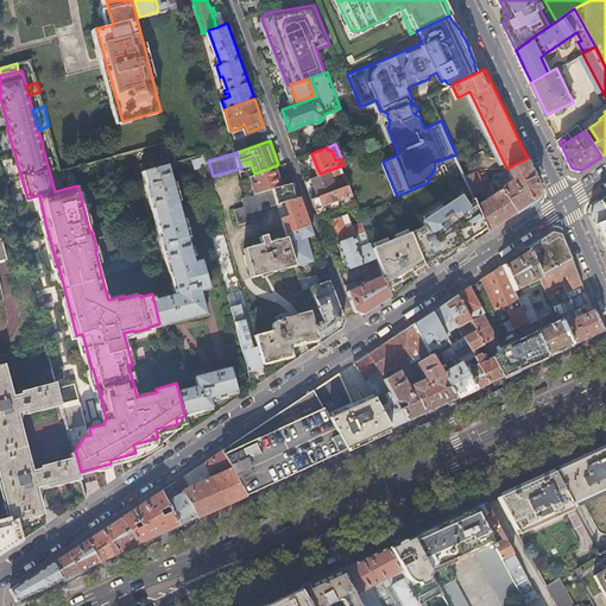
[(57,155),(45,157),(55,191),(68,188),(62,169),(61,169),(57,155)]
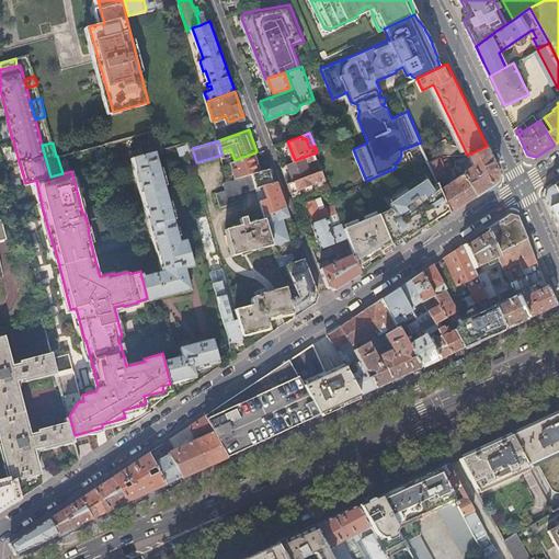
[(500,173),(487,146),(469,155),(474,164),(472,167),(470,168),(464,157),(457,160),(456,163),(463,173),(477,195),(498,182),(499,178),(500,173)]
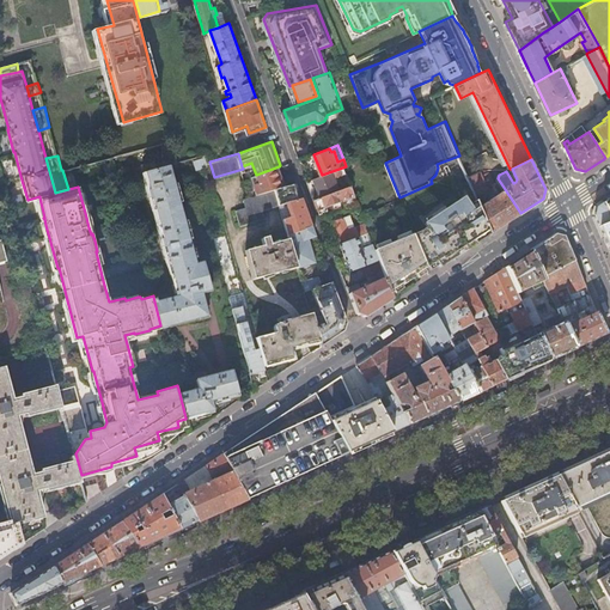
[(156,297),(153,297),(160,325),(162,327),(208,313),(202,291),(212,288),(205,260),(196,262),(170,163),(144,171),(176,294),(157,300),(156,297)]
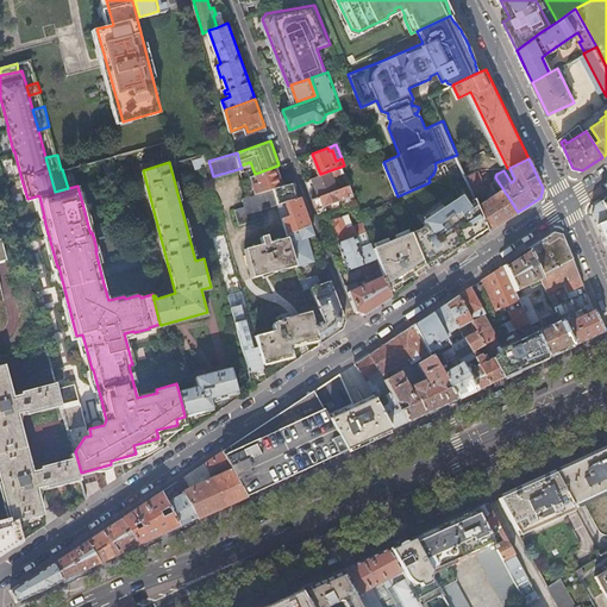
[(250,162),(241,166),(242,168),(242,169),(248,167),(251,175),(255,174),(250,162)]
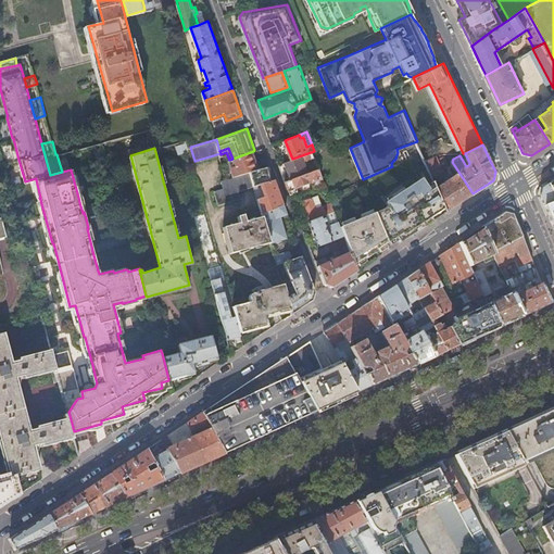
[(233,159),(229,160),(234,176),(251,171),(260,168),(253,151),(233,159)]
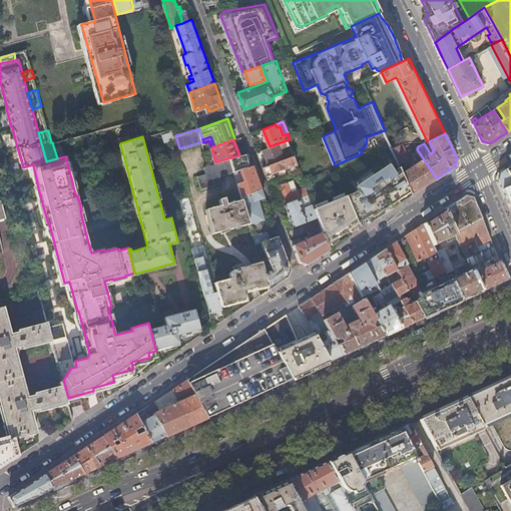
[(270,146),(264,149),(270,164),(288,158),(285,147),(289,145),(288,143),(291,142),(290,139),(270,146)]
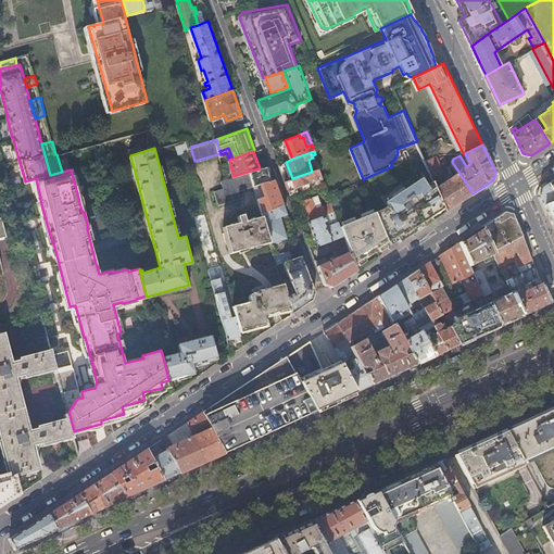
[(437,155),(426,160),(426,162),(435,181),(445,176),(437,155)]
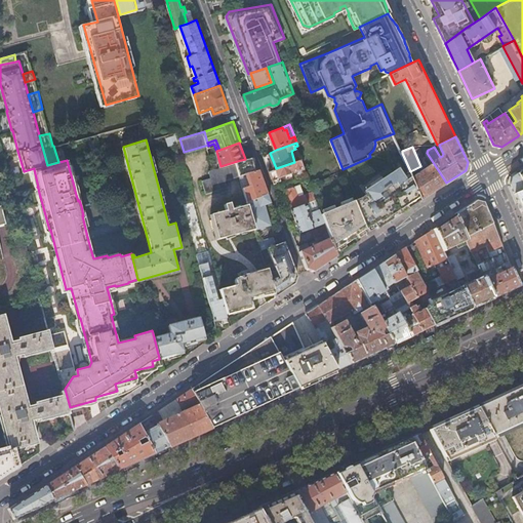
[(397,165),(365,187),(367,189),(399,168),(406,179),(412,175),(410,171),(402,153),(394,158),(397,165)]
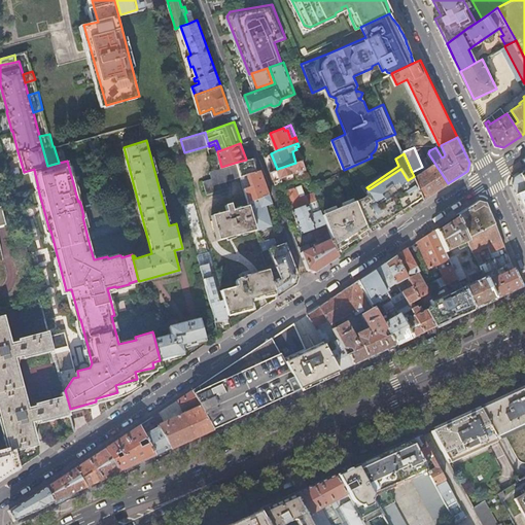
[(238,162),(242,175),(249,173),(253,184),(245,187),(249,201),(270,194),(260,169),(257,170),(253,158),(246,160),(238,162)]
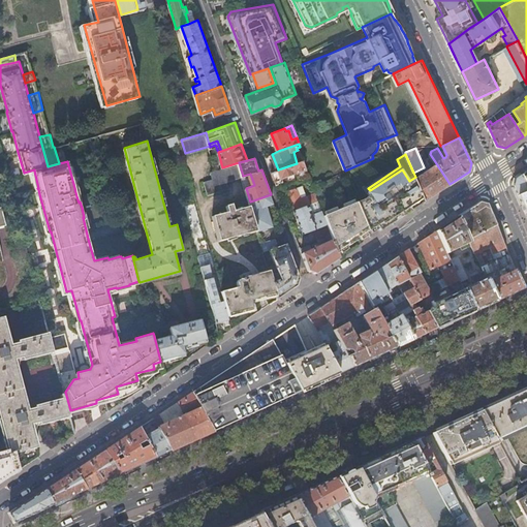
[(284,179),(298,174),(300,180),(310,176),(305,160),(297,163),(278,169),(273,172),(278,185),(285,182),(284,179)]
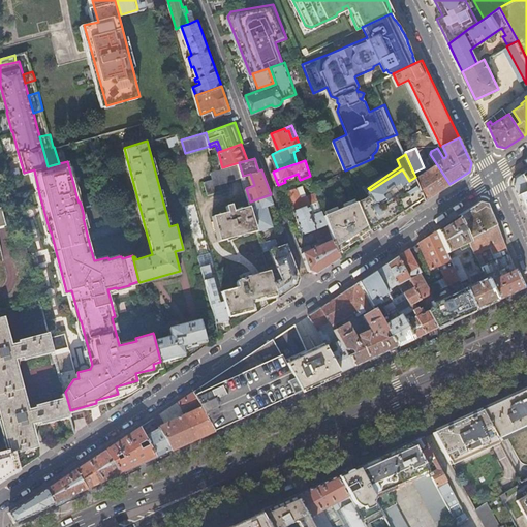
[(222,167),(216,169),(212,171),(214,178),(205,181),(209,192),(230,186),(228,180),(243,176),(239,162),(222,167)]
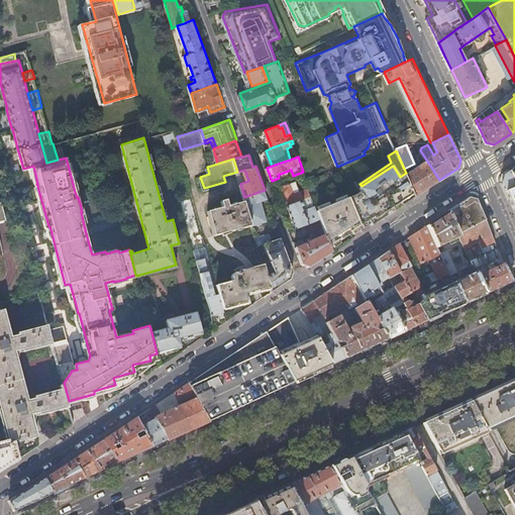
[(406,174),(416,196),(439,180),(426,160),(406,174)]
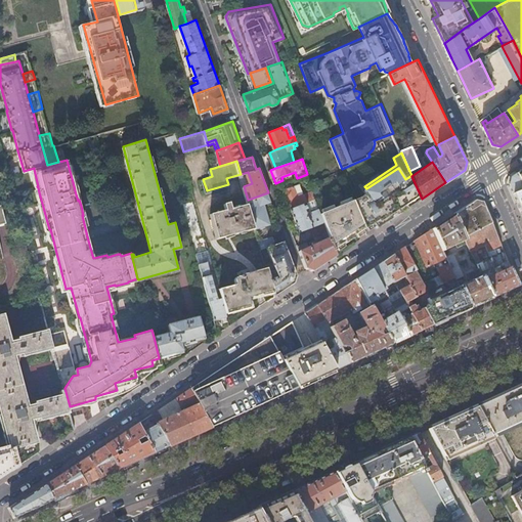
[(360,197),(354,199),(366,227),(367,226),(375,222),(377,225),(378,227),(393,217),(391,214),(406,204),(408,207),(422,199),(411,176),(411,175),(405,179),(398,168),(366,188),(366,192),(360,197)]
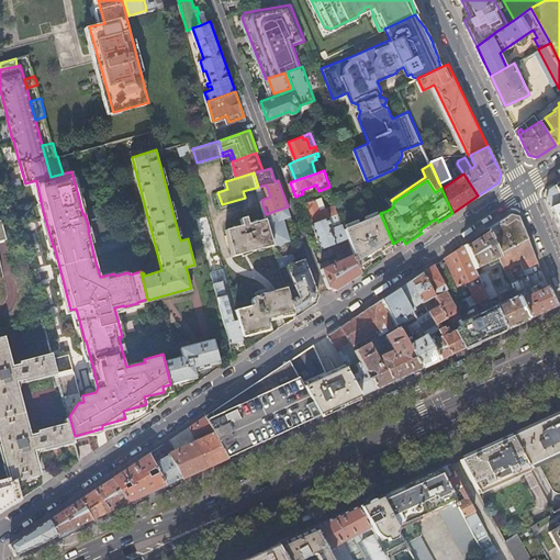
[(360,267),(393,244),(380,213),(367,181),(337,192),(343,205),(338,208),(339,212),(349,238),(351,246),(355,254),(360,267)]
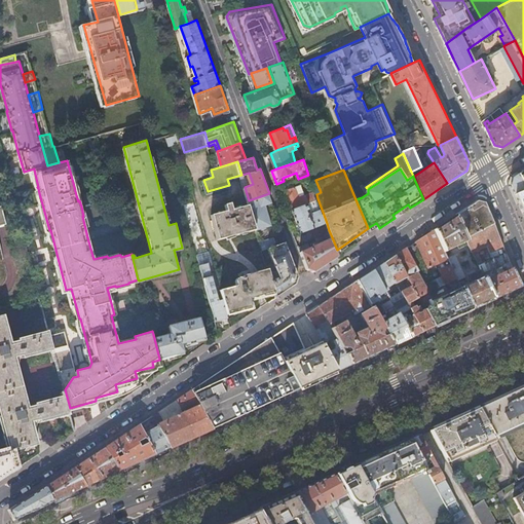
[(523,179),(520,172),(515,176),(514,179),(513,183),(522,206),(523,209),(523,179)]
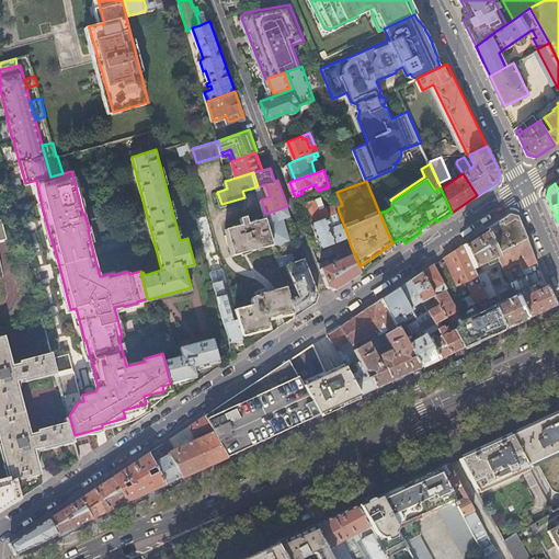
[(315,192),(304,196),(306,202),(317,198),(315,192)]
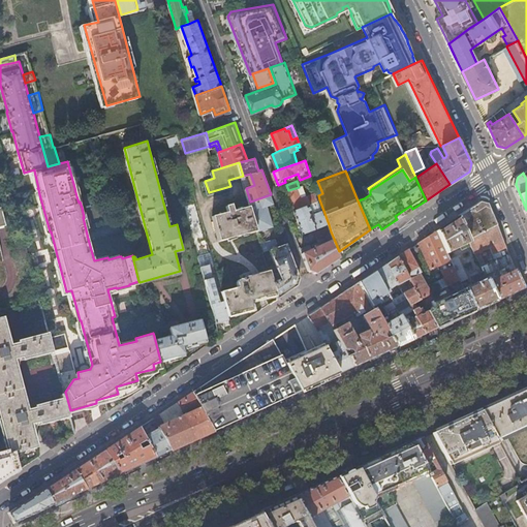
[(319,199),(318,195),(316,192),(309,195),(305,185),(299,187),(288,190),(296,209),(311,203),(319,199)]
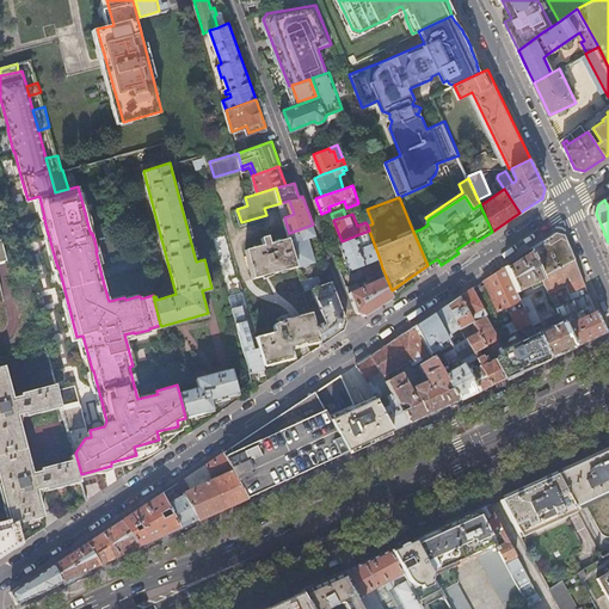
[(45,225),(42,226),(45,238),(44,238),(53,268),(54,269),(56,275),(59,282),(62,281),(59,268),(57,268),(45,225)]
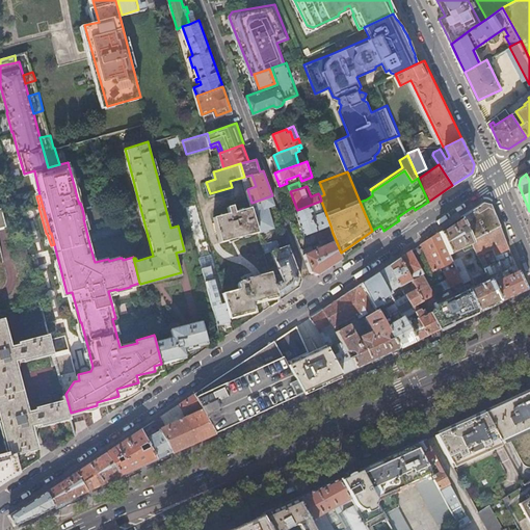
[(272,195),(252,203),(253,206),(260,231),(275,227),(269,206),(275,204),(272,195)]
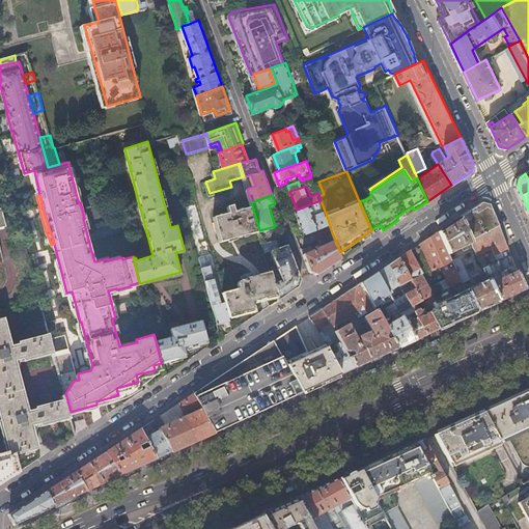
[(483,201),(440,230),(450,252),(463,246),(465,249),(474,244),(478,253),(493,246),(496,252),(509,247),(492,203),(488,202),(483,201)]
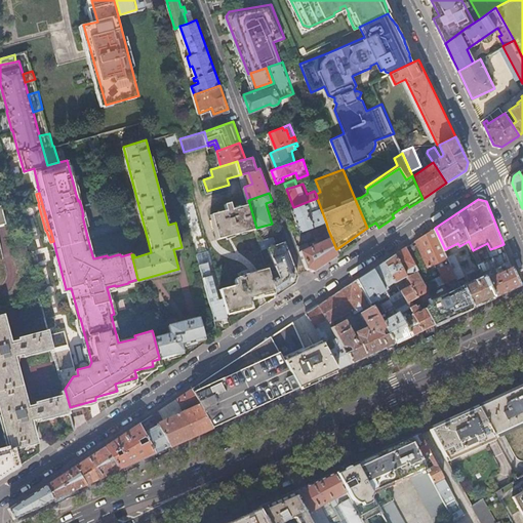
[(256,228),(249,203),(236,207),(235,204),(232,205),(231,201),(225,203),(227,209),(212,213),(218,238),(256,228)]
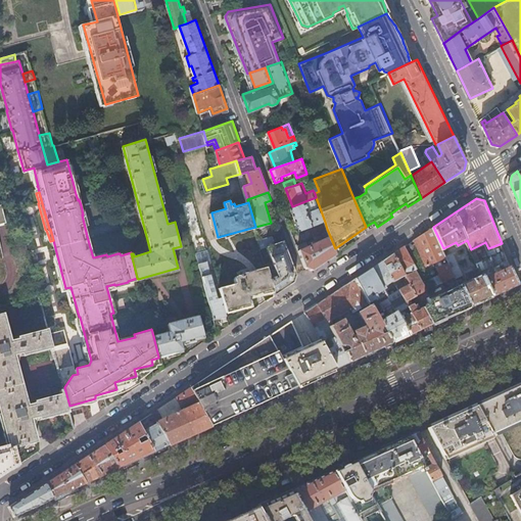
[(308,200),(292,206),(301,230),(310,227),(317,225),(308,200)]
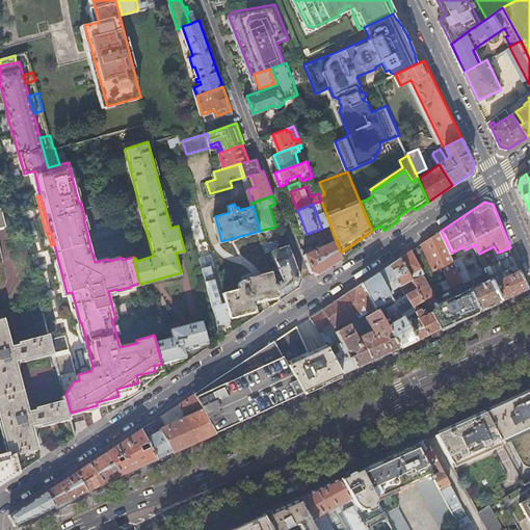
[(397,217),(399,220),(415,210),(413,207),(397,217)]
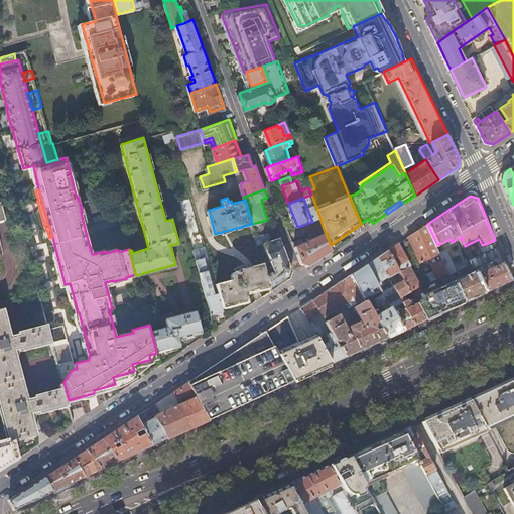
[(81,212),(86,233),(88,232),(85,219),(86,219),(82,203),(80,203),(82,212),(81,212)]
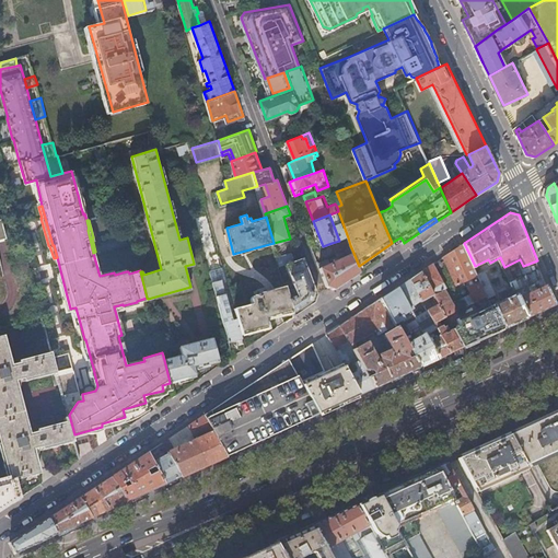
[(350,245),(348,237),(339,241),(332,243),(334,251),(350,245)]
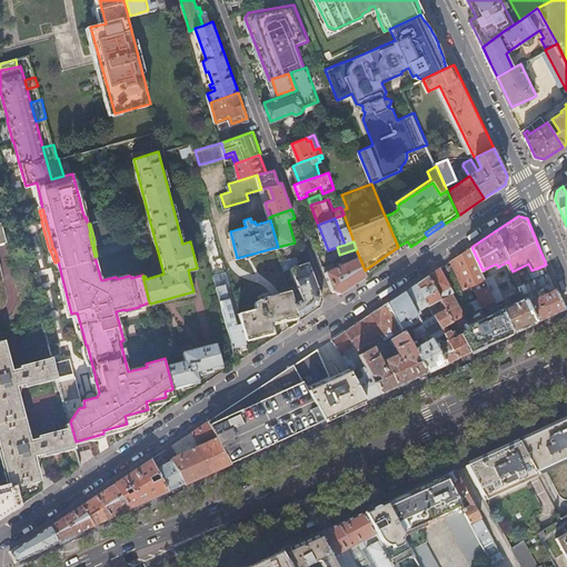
[(471,247),(451,259),(468,292),(477,288),(480,297),(485,305),(496,299),(486,277),(483,270),(471,247)]
